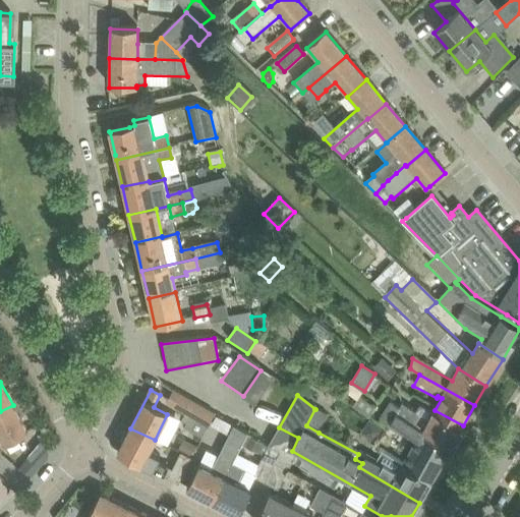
[(191,402),(181,422),(186,425),(183,429),(201,440),(215,416),(191,402)]
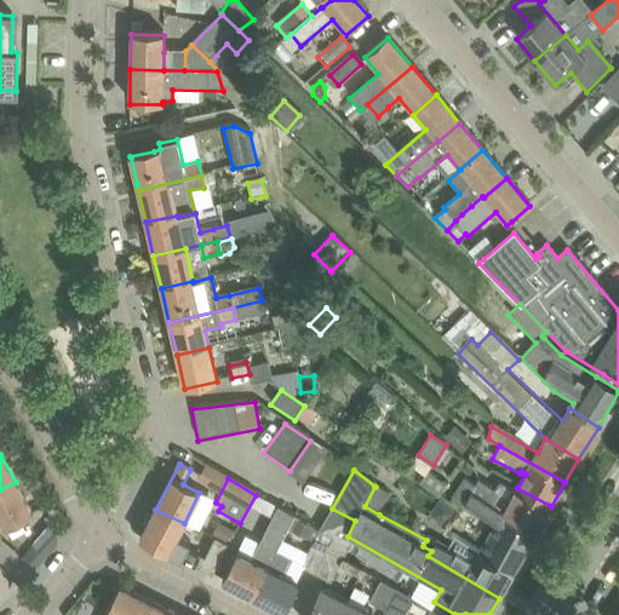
[(514,573),(536,535),(471,493),(475,489),(464,481),(451,500),(494,529),(480,553),(514,573)]
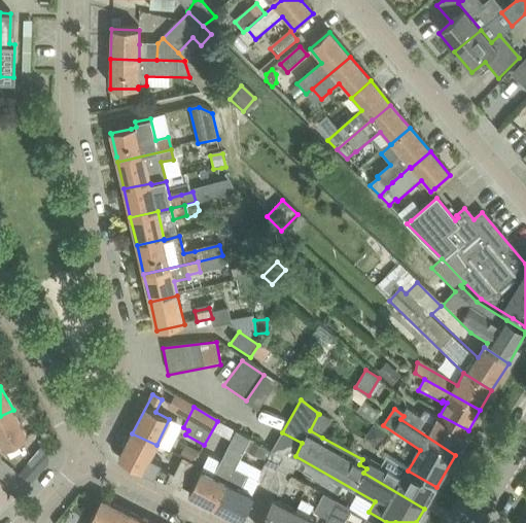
[(0,451),(28,438),(13,410),(0,416),(0,451)]
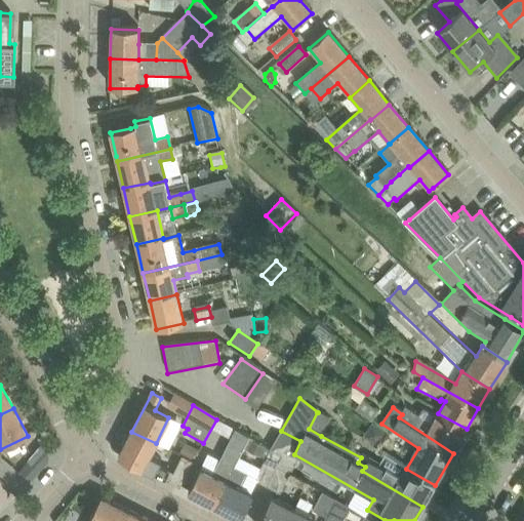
[(406,408),(402,414),(399,417),(453,453),(465,433),(436,417),(435,418),(422,409),(417,416),(406,408)]
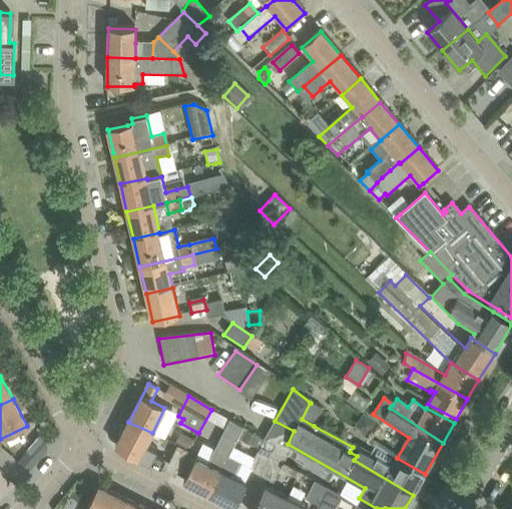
[(302,419),(314,426),(323,410),(311,403),(302,419)]
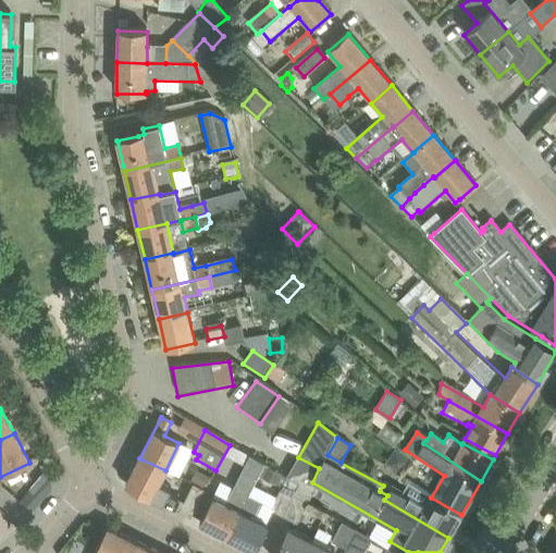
[(237,458),(241,452),(231,447),(225,457),(231,459),(237,458)]
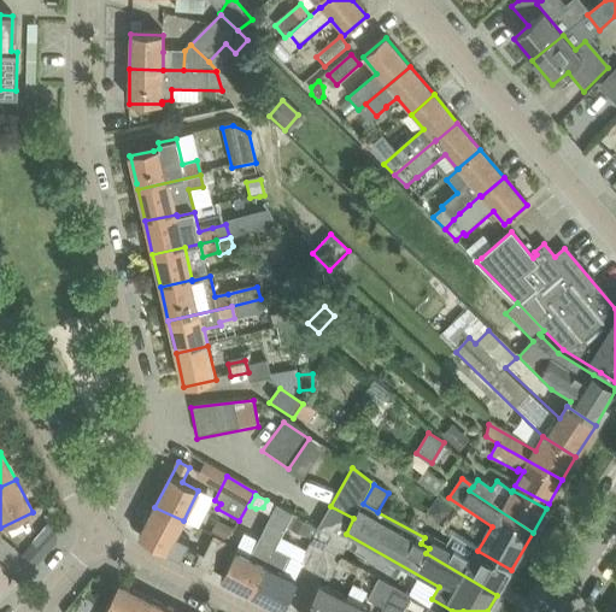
[(275,552),(286,529),(293,516),(276,506),(248,558),(236,551),(221,580),(252,595),(275,552)]
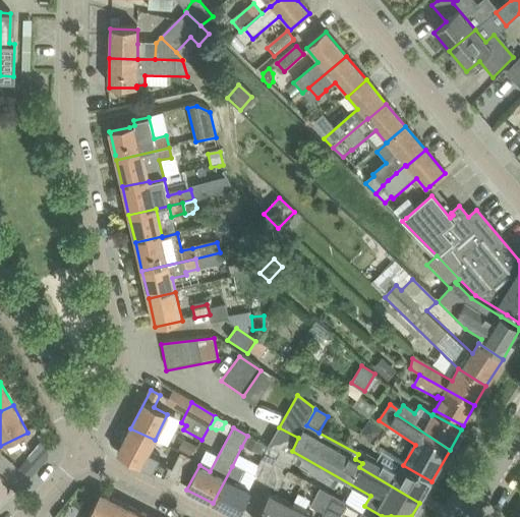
[(164,478),(168,469),(158,464),(161,458),(149,452),(155,440),(130,428),(117,454),(140,466),(164,478)]
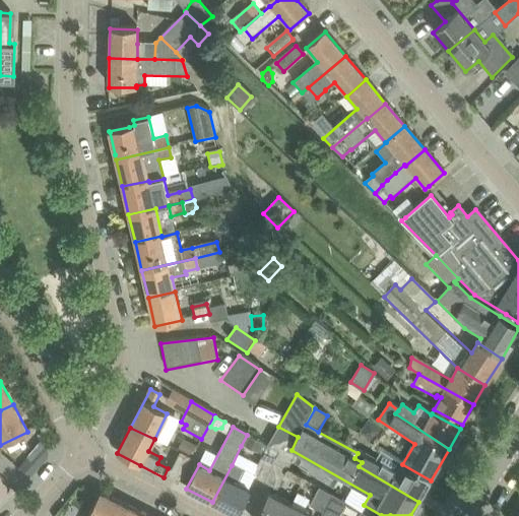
[(257,453),(262,444),(250,438),(250,437),(247,435),(241,446),(257,454),(257,453)]
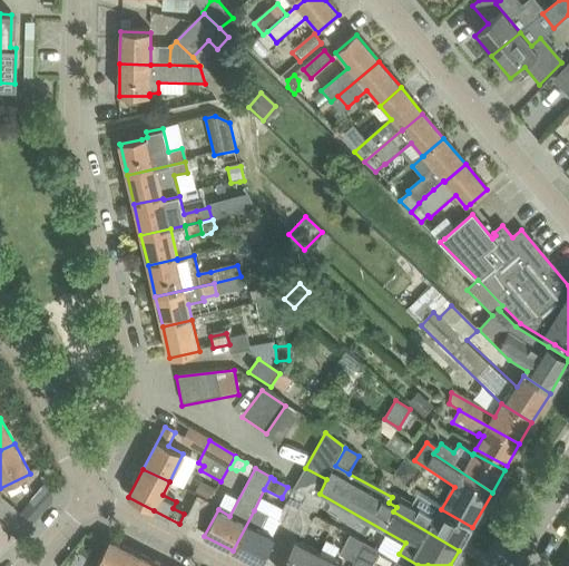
[(215,491),(199,484),(194,495),(208,503),(215,491)]
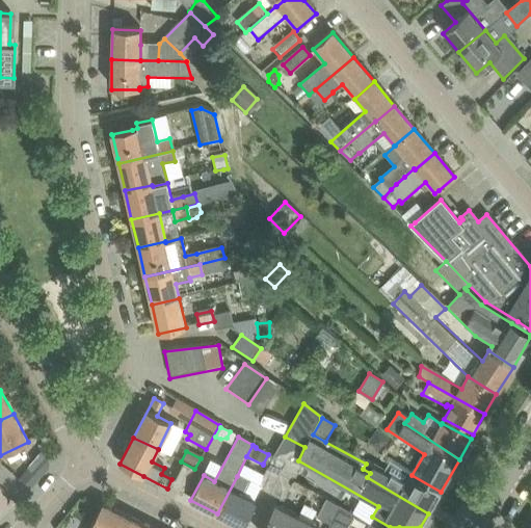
[(273,457),(258,486),(257,487),(260,490),(270,495),(280,474),(286,464),(273,457)]
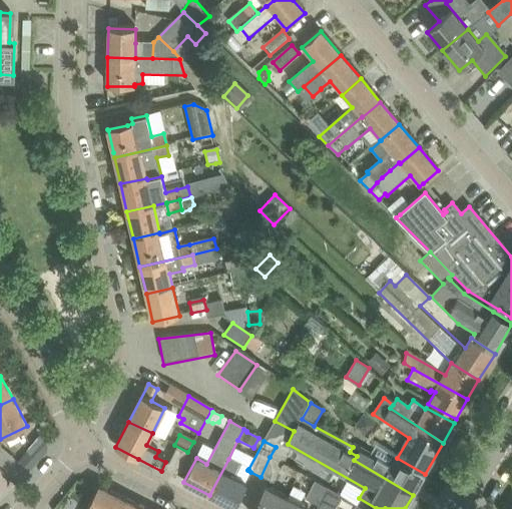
[(355,444),(353,447),(350,452),(357,456),(354,460),(413,495),(425,474),(397,458),(396,458),(375,446),(370,453),(355,444)]
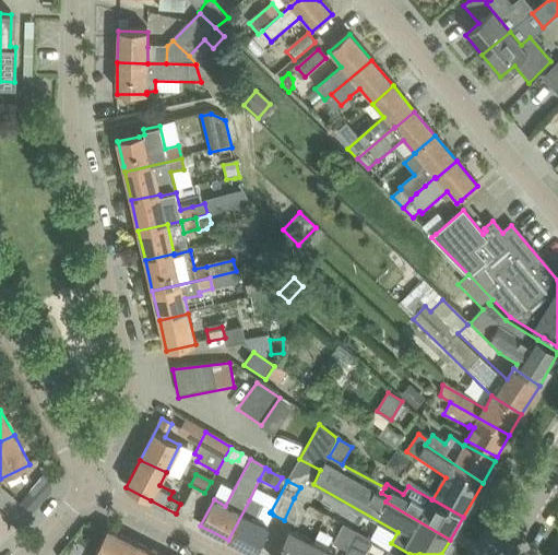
[(205,494),(193,487),(185,505),(181,511),(193,518),(205,494)]
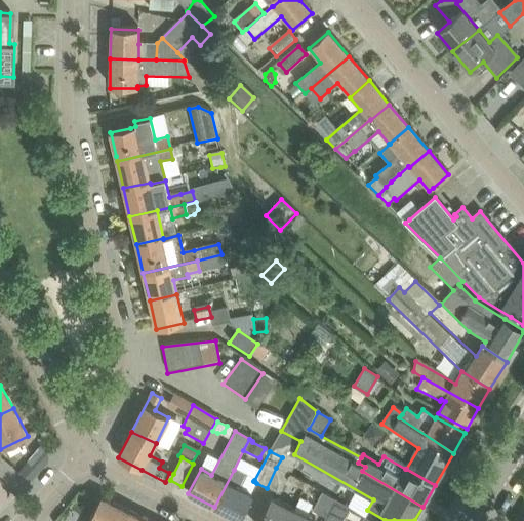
[(276,468),(289,475),(295,465),(282,457),(276,468)]
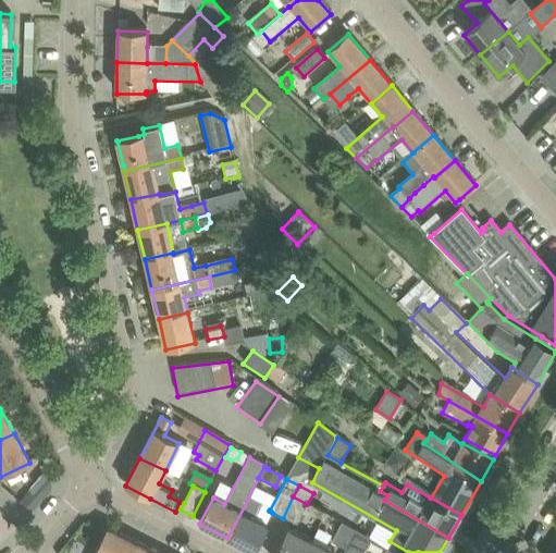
[(41,504),(29,493),(20,503),(32,514),(41,504)]
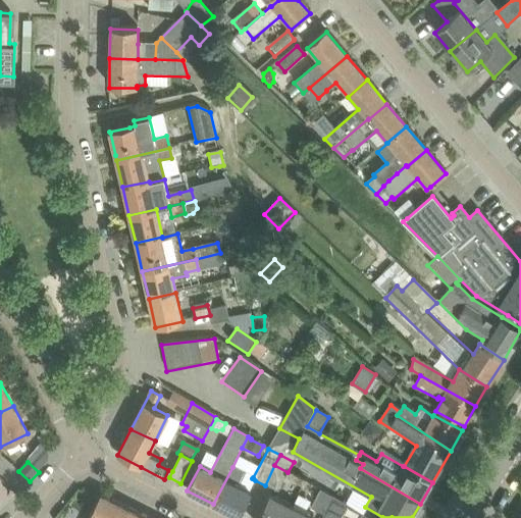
[(277,493),(288,472),(274,465),(265,485),(277,493)]
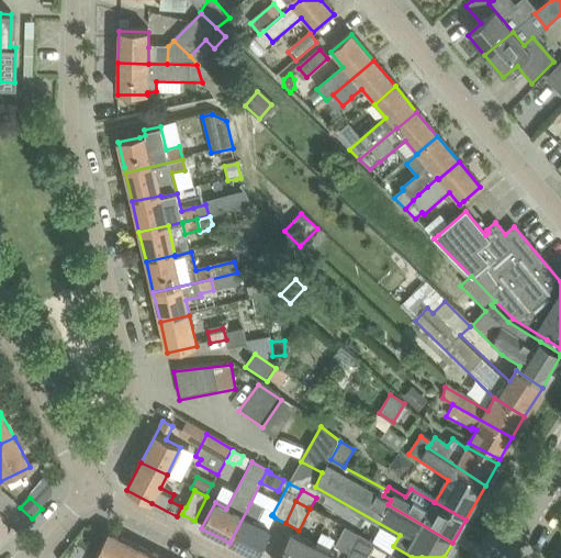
[(268,529),(275,517),(271,515),(272,514),(250,503),(229,543),(257,557),(270,532),(268,529)]
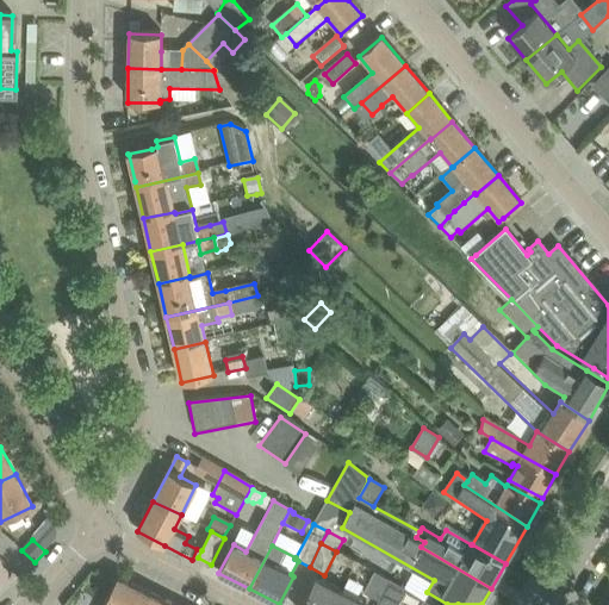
[(378,603),(389,582),(373,574),(362,594),(378,603)]
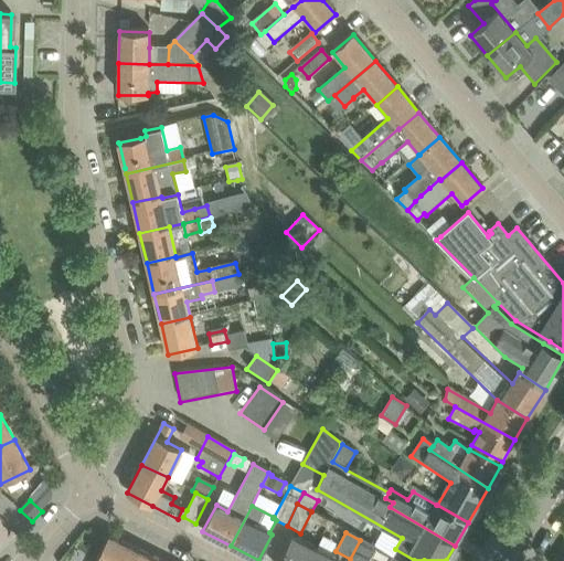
[(130,560),(137,550),(108,536),(95,560),(130,560)]
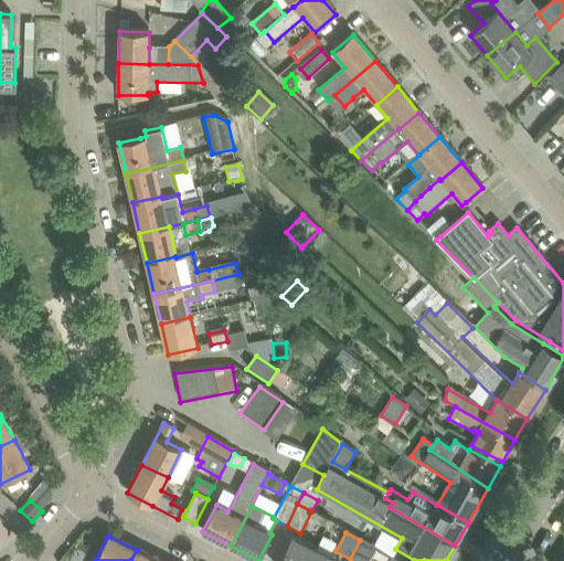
[(308,560),(315,550),(291,538),(278,560),(308,560)]
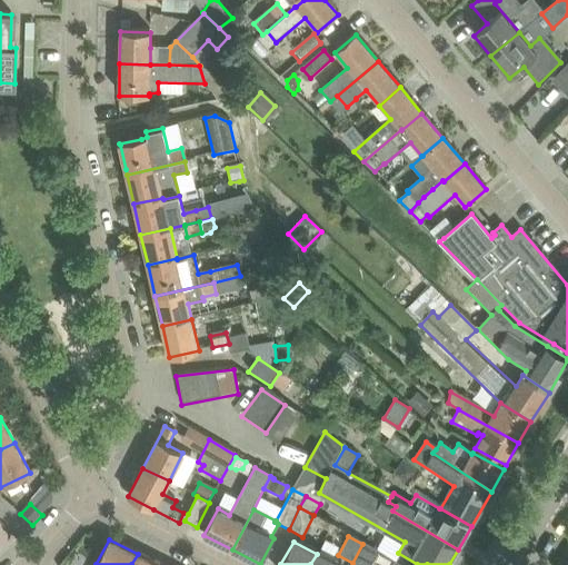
[(370,564),(378,552),(362,544),(352,563),(351,564),(370,564)]
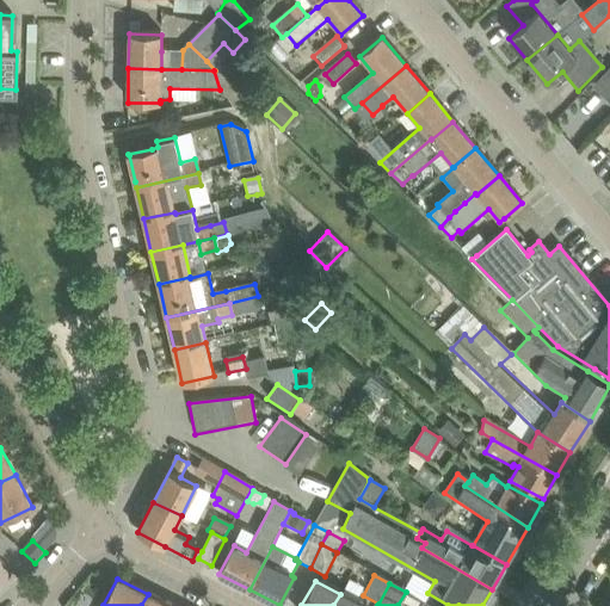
[(168,605),(148,594),(141,605),(168,605)]
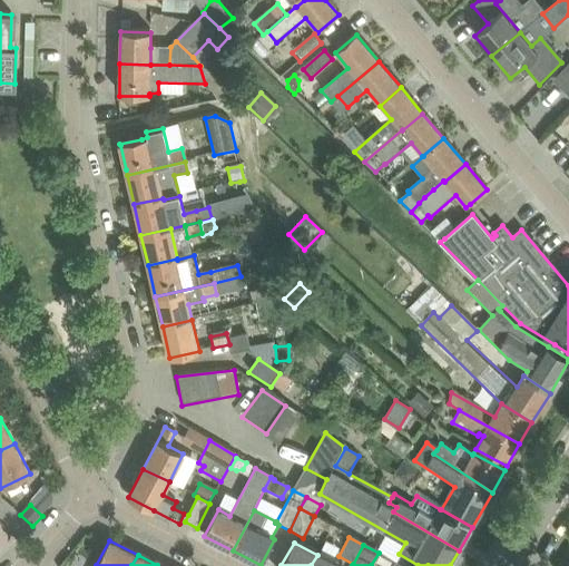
[(340,565),(317,555),(311,565),(340,565)]
